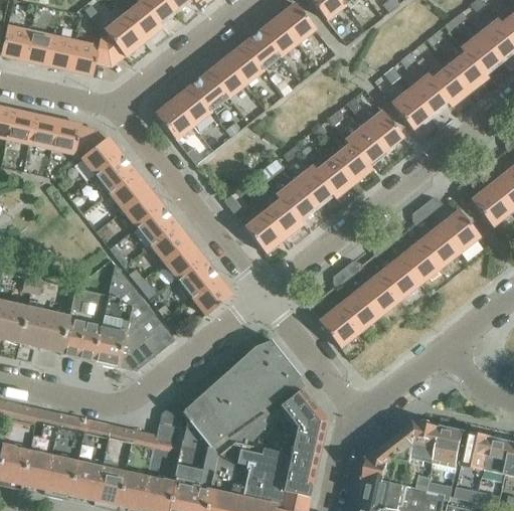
[(158,19),(144,0),(142,0),(124,14),(144,39),(163,25),(158,19)]
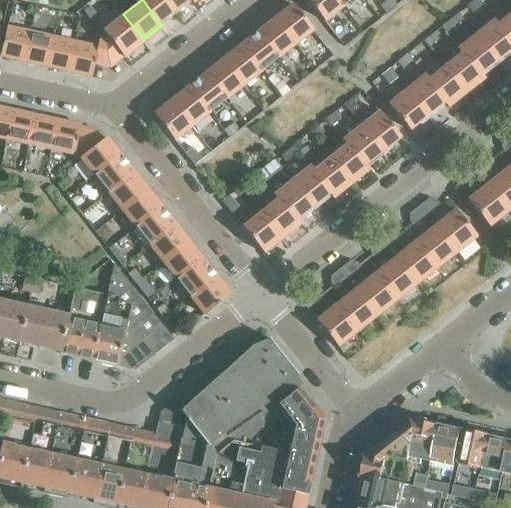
[(143,0),(157,19),(164,14),(167,15),(172,12),(172,9),(173,8),(167,0),(143,0)]
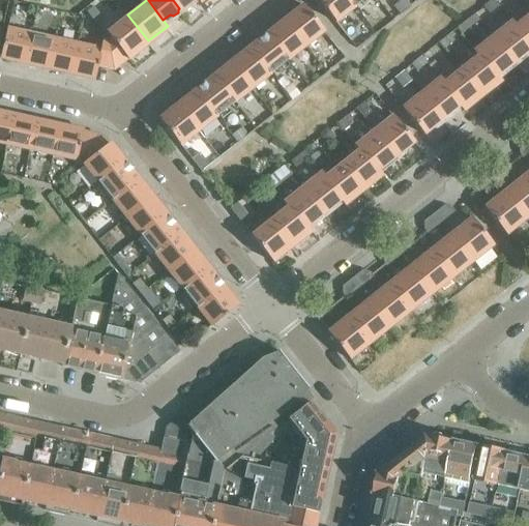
[(173,0),(179,8),(181,6),(184,6),(188,4),(189,0),(173,0)]
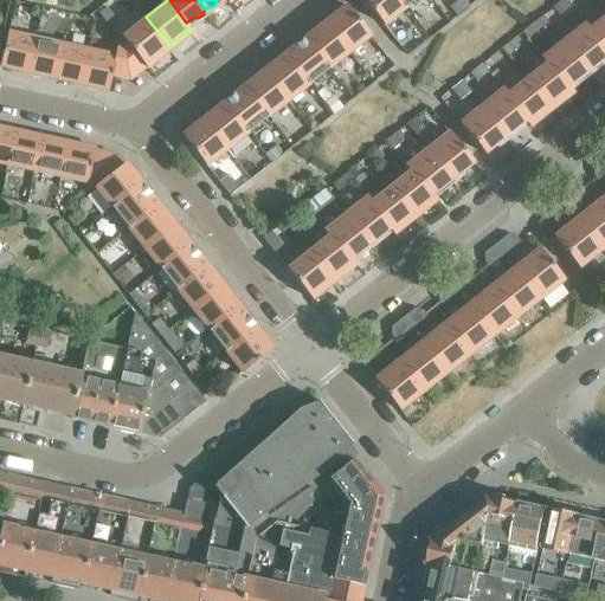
[(405,4),(401,0),(367,0),(384,20),(405,4)]
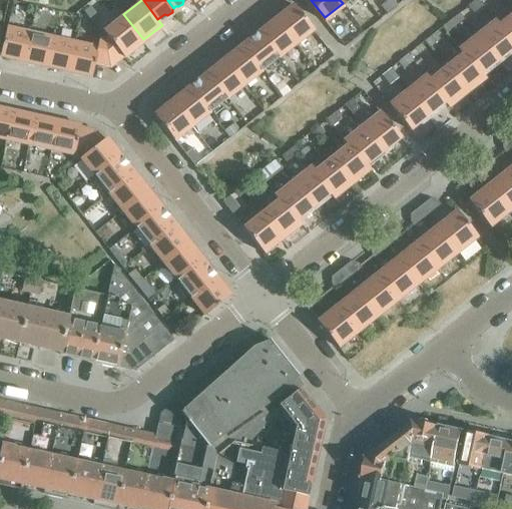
[(397,2),(395,0),(385,0),(382,3),(387,10),(397,2)]
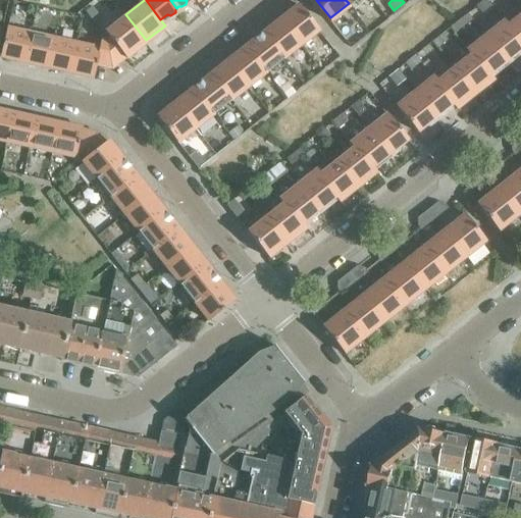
[(479,0),(475,3),(480,9),(489,3),(487,0),(479,0)]
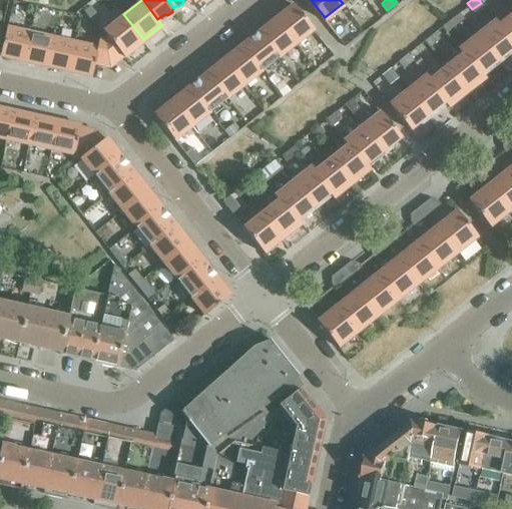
[(295,1),(277,15),(297,40),(315,26),(295,1)]
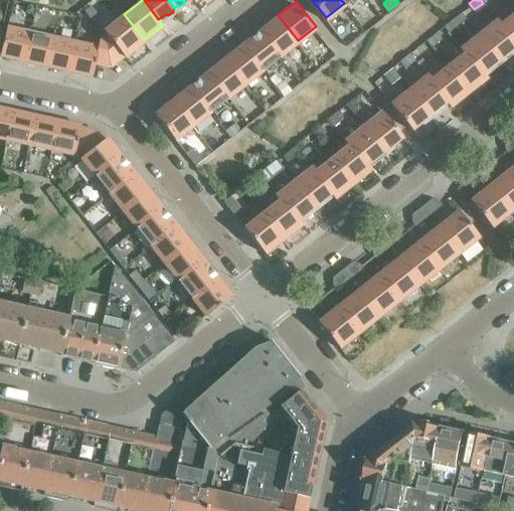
[(92,3),(84,8),(94,19),(100,14),(92,3)]
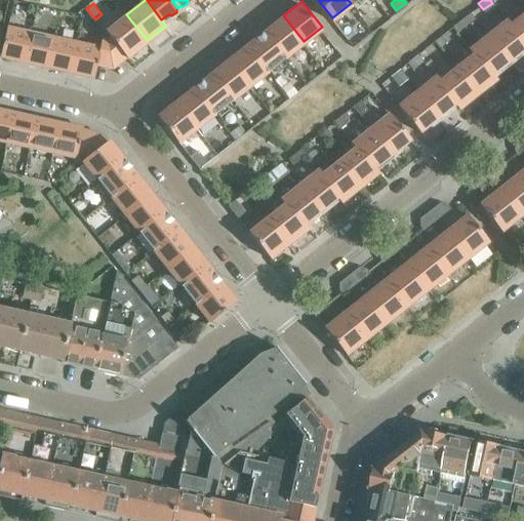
[(470,10),(452,24),(456,29),(474,15),(470,10)]
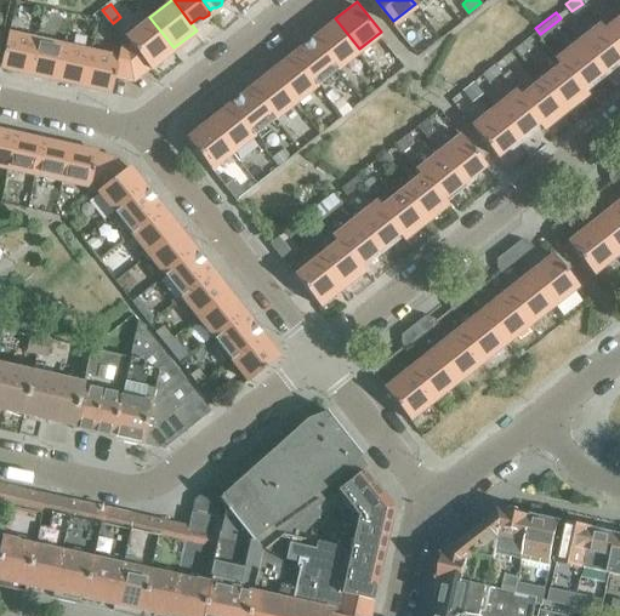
[(619,15),(606,27),(614,38),(614,46),(619,52),(619,15)]
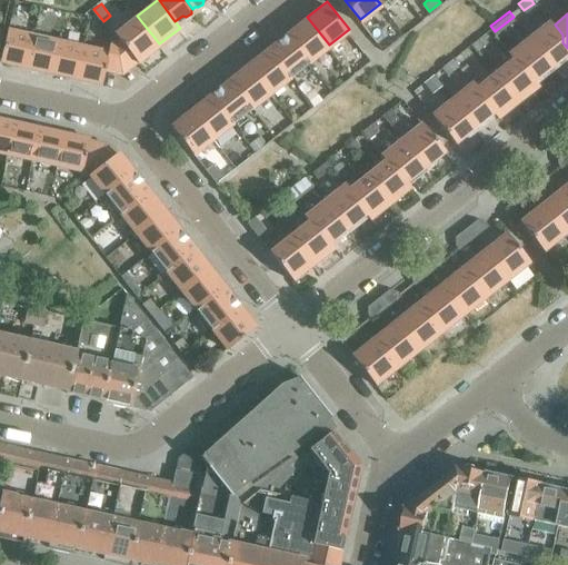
[(159,43),(137,16),(116,32),(120,37),(135,56),(138,60),(159,43)]
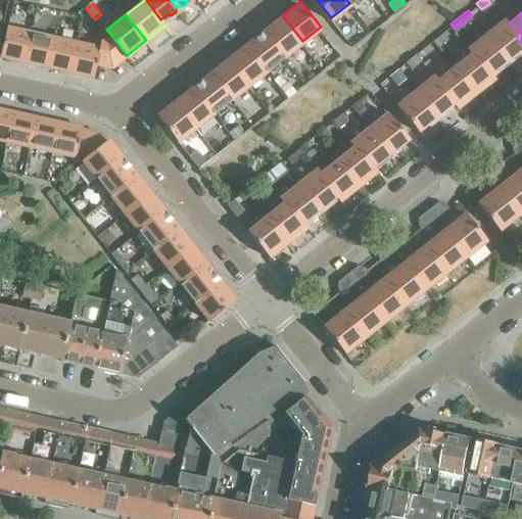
[(302,41),(282,15),(264,30),(284,55),(302,41)]
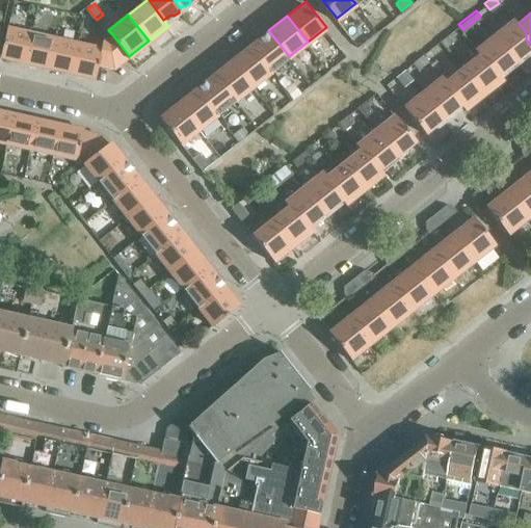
[(513,17),(494,32),(514,59),(516,57),(520,58),(524,54),(524,51),(530,47),(530,45),(526,40),(526,32),(519,23),(513,17)]
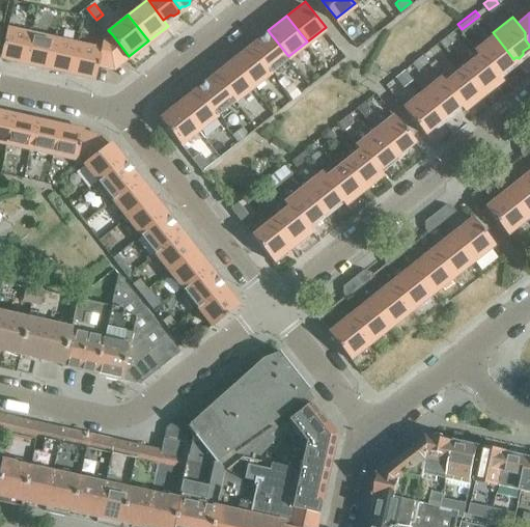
[(1,54),(25,59),(31,30),(7,25),(1,54)]
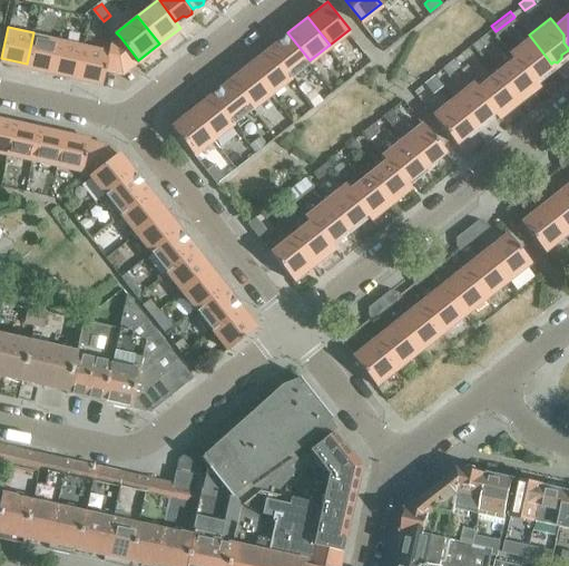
[(59,38),(33,32),(27,64),(52,69),(59,38)]
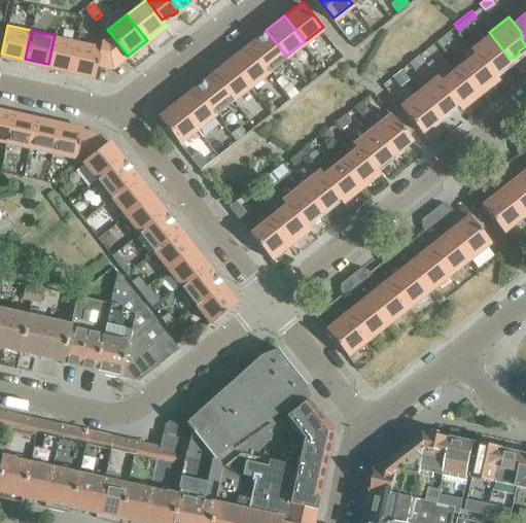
[(266,30),(248,43),(269,69),(286,56),(266,30)]
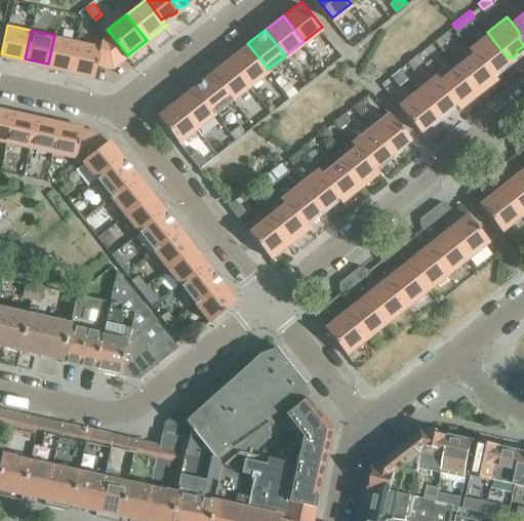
[(445,30),(435,38),(440,44),(450,37),(445,30)]
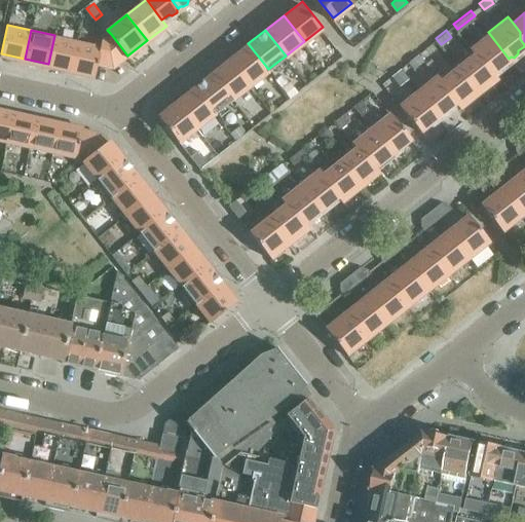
[(508,63),(508,60),(509,59),(488,32),(470,47),(474,53),(482,64),(488,65),(493,71),(500,66),(503,66),(508,63)]
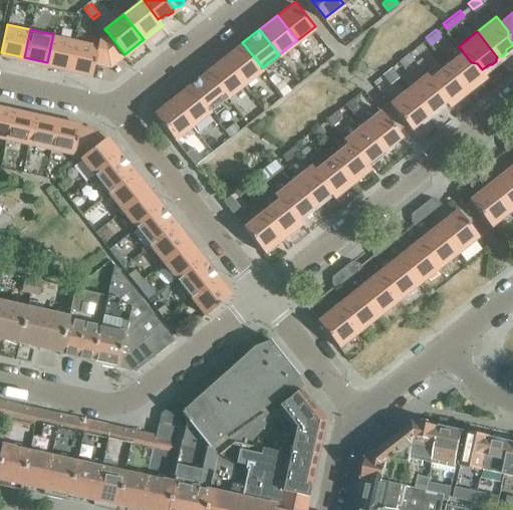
[(110,59),(121,50),(108,33),(103,38),(101,37),(99,44),(96,56),(110,59)]
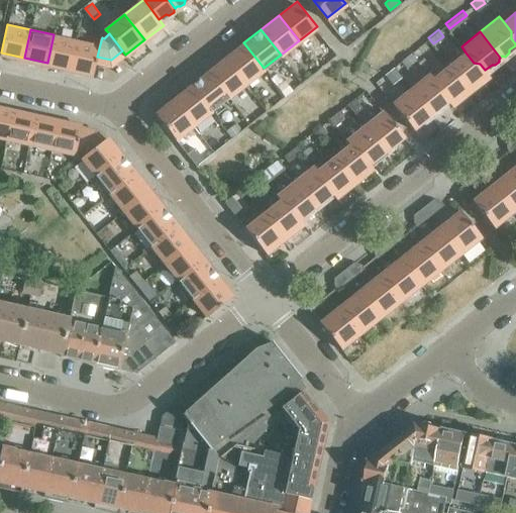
[(71,68),(77,39),(54,34),(47,63),(71,68)]
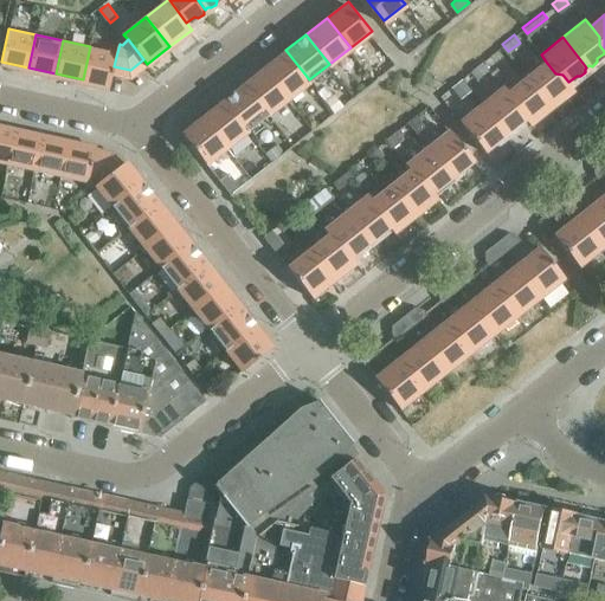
[(110,85),(114,66),(117,52),(90,46),(83,79),(110,85)]
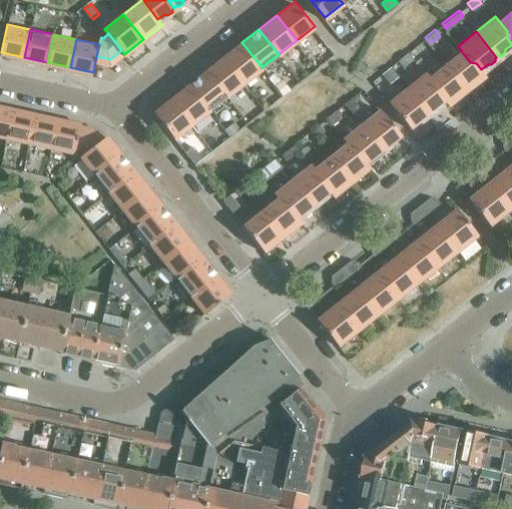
[(262,67),(241,42),(224,56),(244,81),(262,67)]
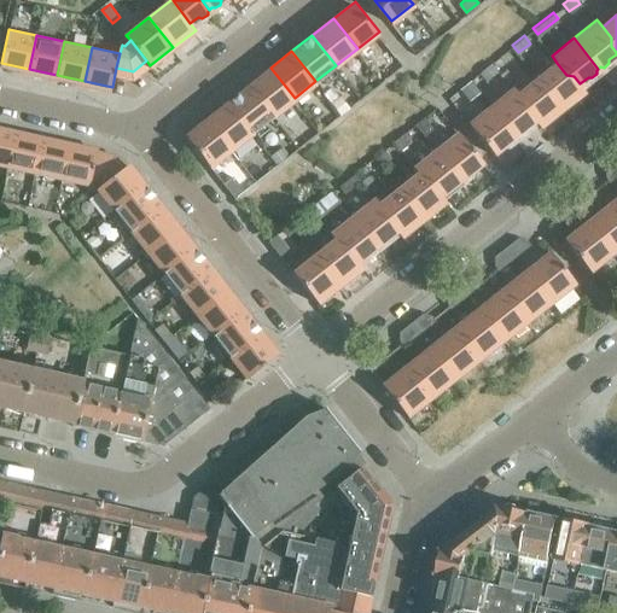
[(389,75),(402,64),(395,54),(382,65),(389,75)]
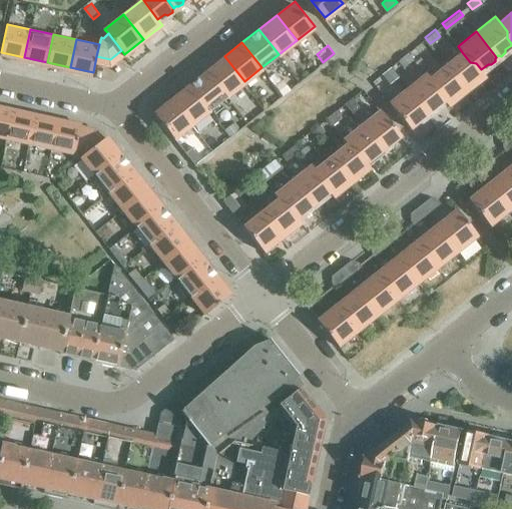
[(407,50),(400,57),(405,63),(413,57),(407,50)]
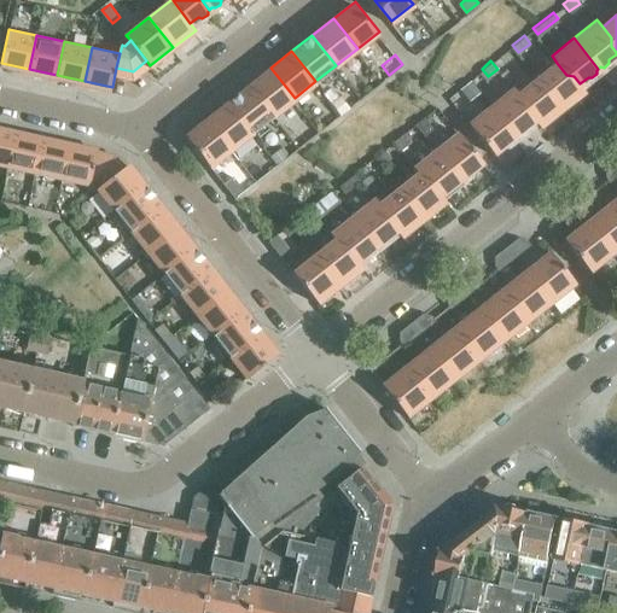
[(557,63),(537,77),(562,107),(585,89),(580,83),(574,76),(566,75),(557,63)]
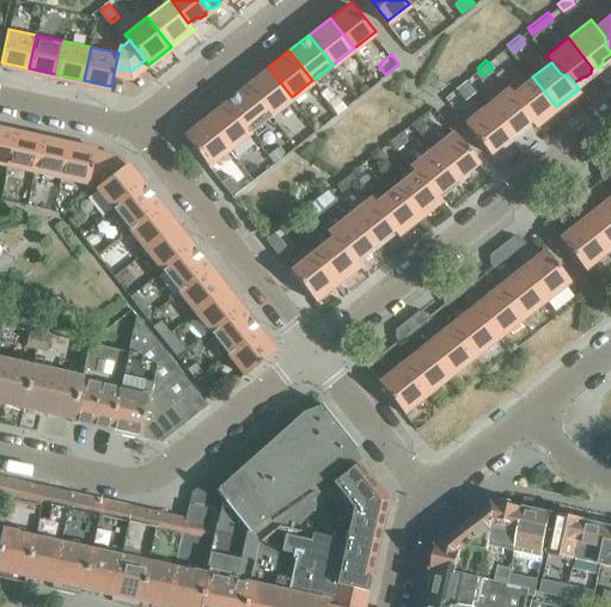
[(495,71),(498,73),(503,80),(509,74),(501,65),(495,71)]
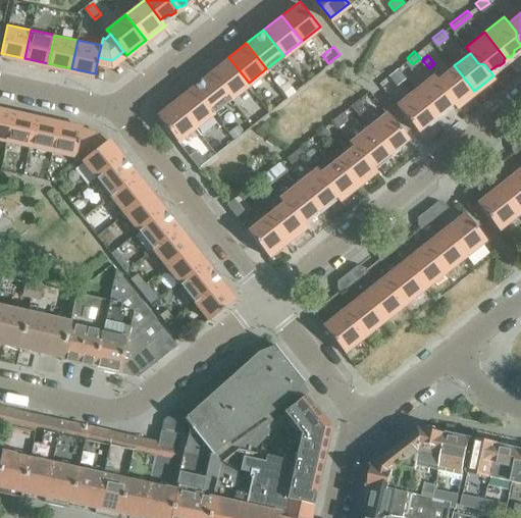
[(228,57),(211,71),(231,96),(249,83),(228,57)]
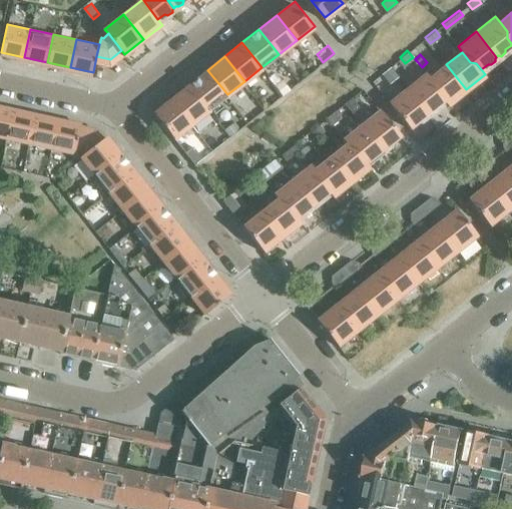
[(385,69),(382,71),(389,80),(397,74),(390,64),(390,65),(385,69)]
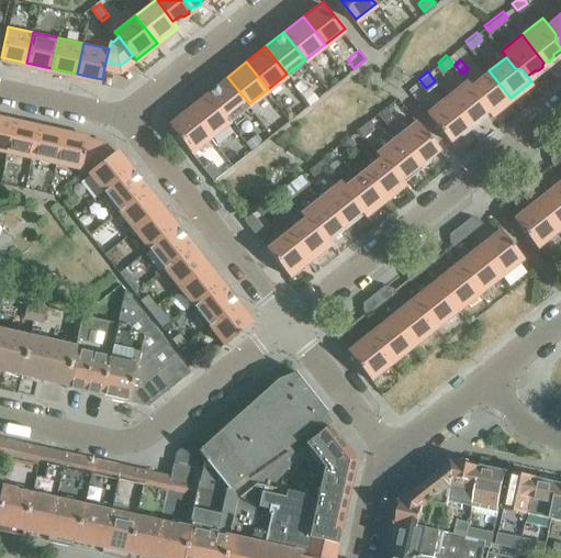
[(511,98),(489,70),(471,85),(480,95),(480,101),(485,108),(490,114),(511,98)]
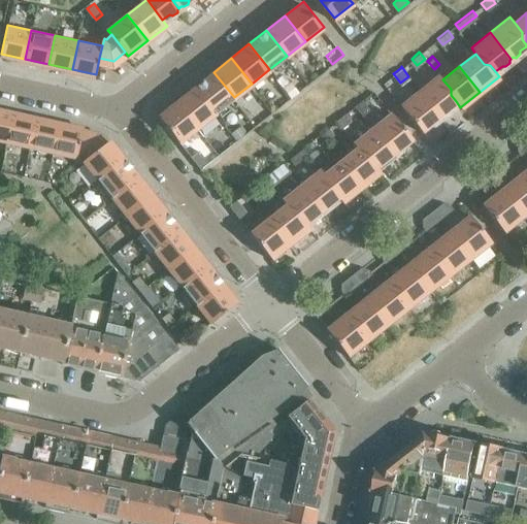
[(234,97),(213,72),(195,86),(216,111),(234,97)]
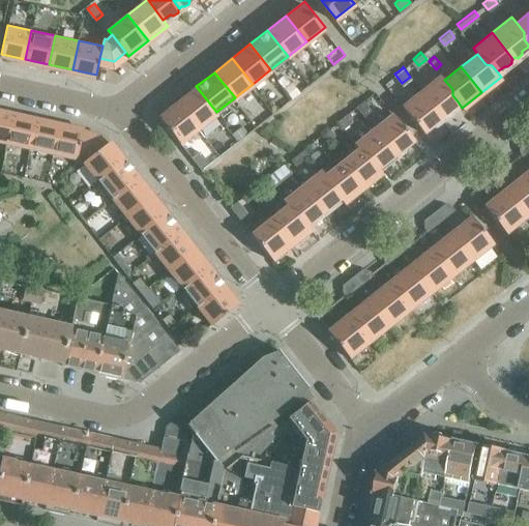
[(440,75),(421,89),(441,115),(443,114),(446,114),(450,112),(450,109),(458,101),(452,95),(452,89),(444,80),(440,75)]
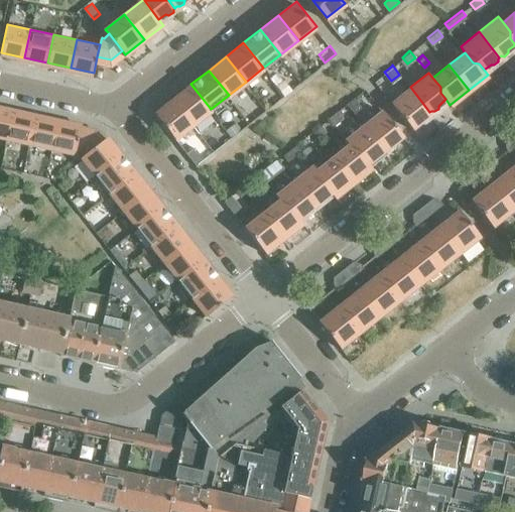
[(283,80),(277,85),(284,93),(290,88),(283,80)]
